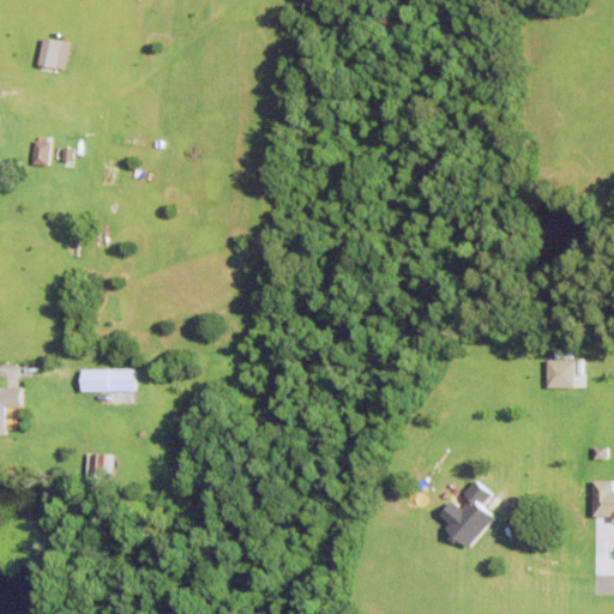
[(40,62),(44,35),(62,38),(58,65),(40,62)]
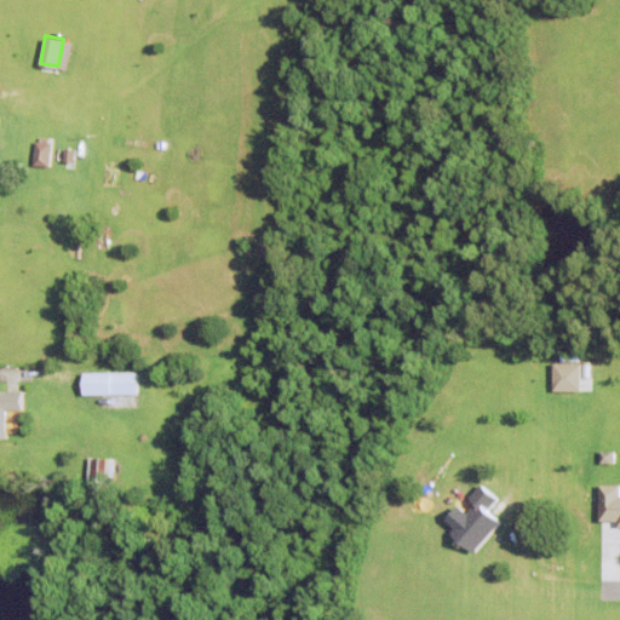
[(52,142),(51,165),(34,164),(36,141),(40,141),(41,137),(50,138),(50,142),(52,142)]
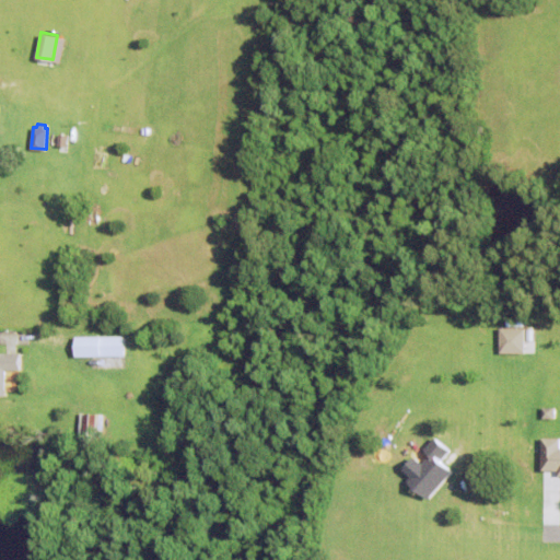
[(501,352),(501,327),(526,327),(525,353),(501,352)]
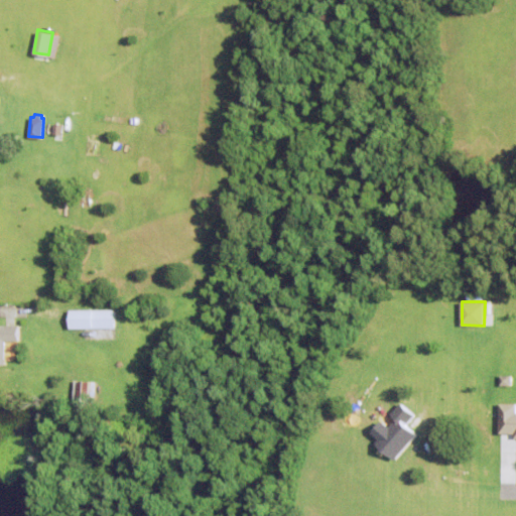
[(114,328),(113,308),(68,309),(69,329),(114,328)]
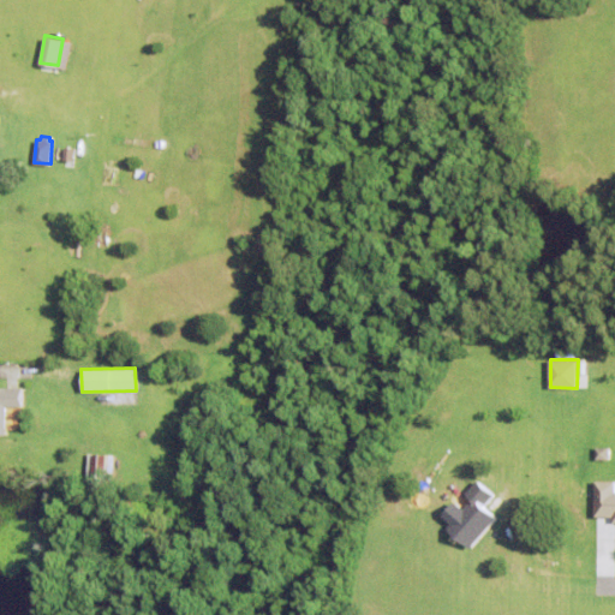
[(0,433),(0,388),(24,388),(24,405),(7,405),(7,433),(0,433)]
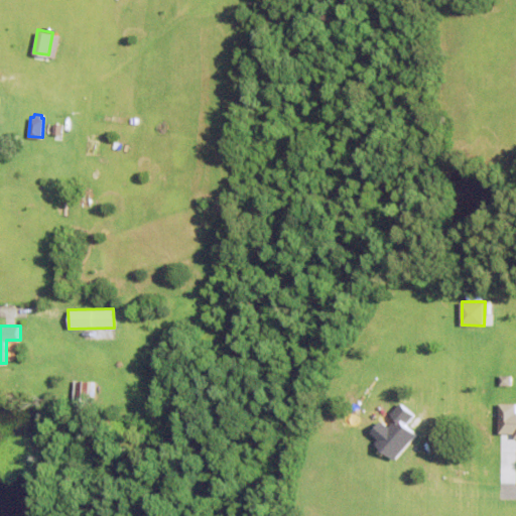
[(75,399),(76,380),(98,381),(97,400),(75,399)]
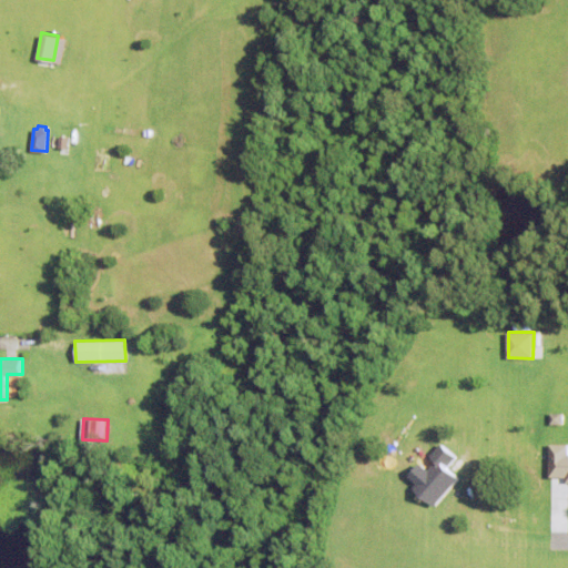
[(567,482),(567,477),(550,477),(550,444),(567,444),(567,482)]
